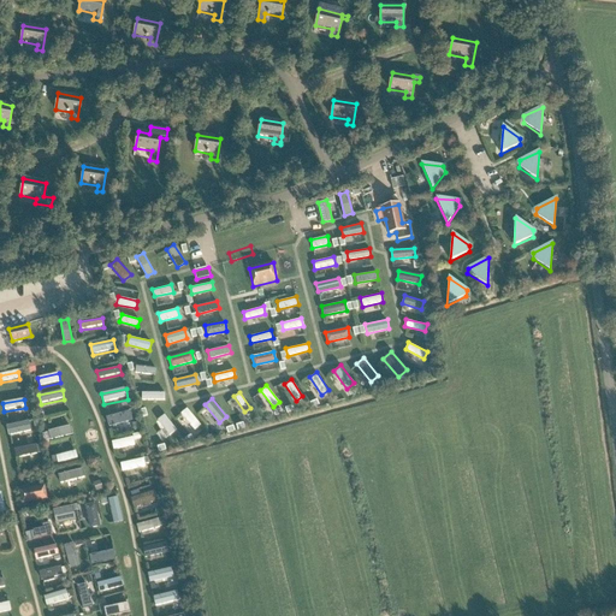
[(200,424),(187,408),(181,413),(194,430),(200,424)]
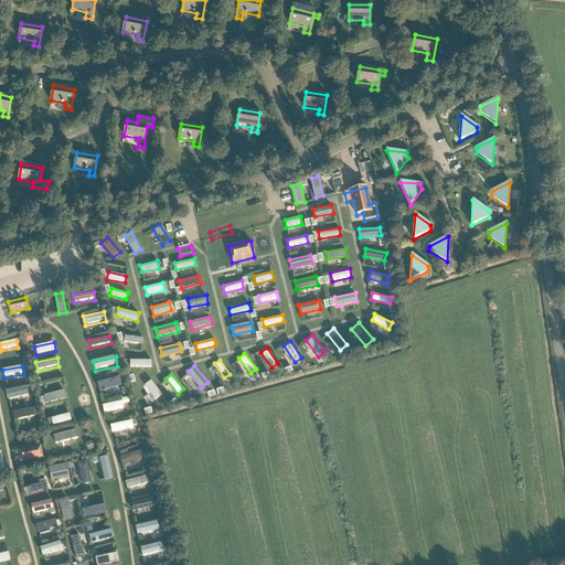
[(120,379),(97,384),(99,393),(123,387),(120,379)]
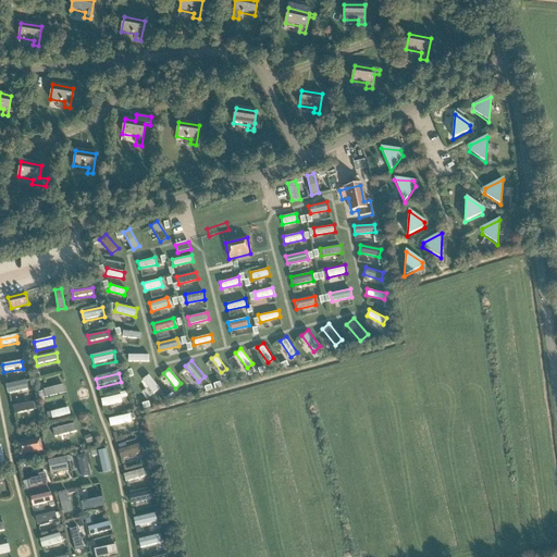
[(159,388),(148,374),(141,379),(152,393),(159,388)]
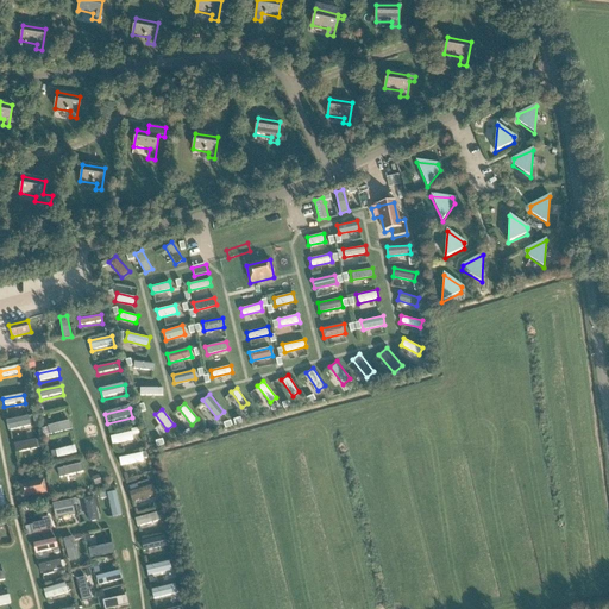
[(29,418),(7,421),(10,432),(31,428),(29,418)]
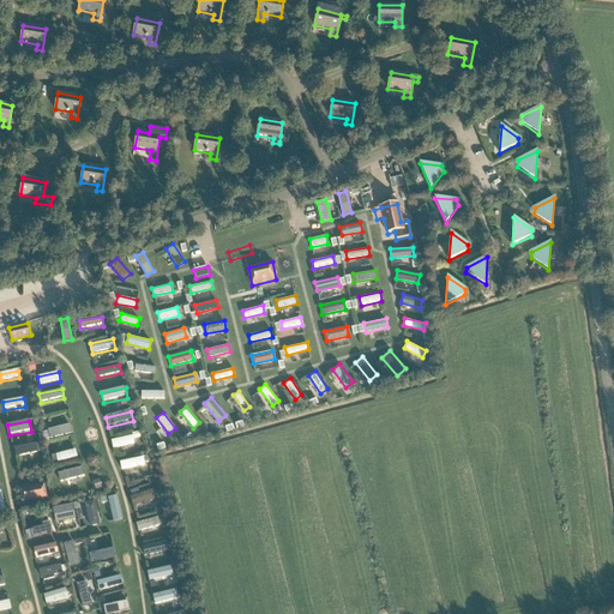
[(72,435),(70,426),(65,427),(48,431),(50,440),(72,435)]
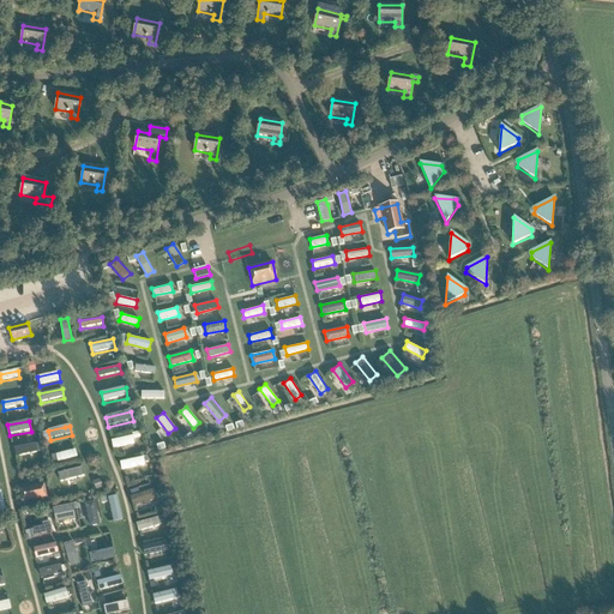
[(133,437),(112,441),(114,451),(134,446),(133,437)]
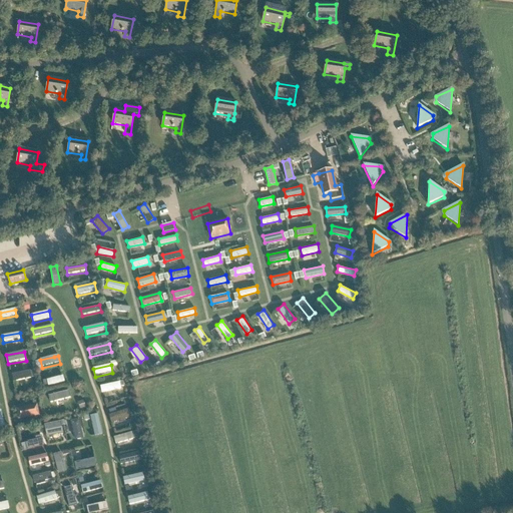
[(29,372),(13,375),(14,382),(30,379),(29,372)]
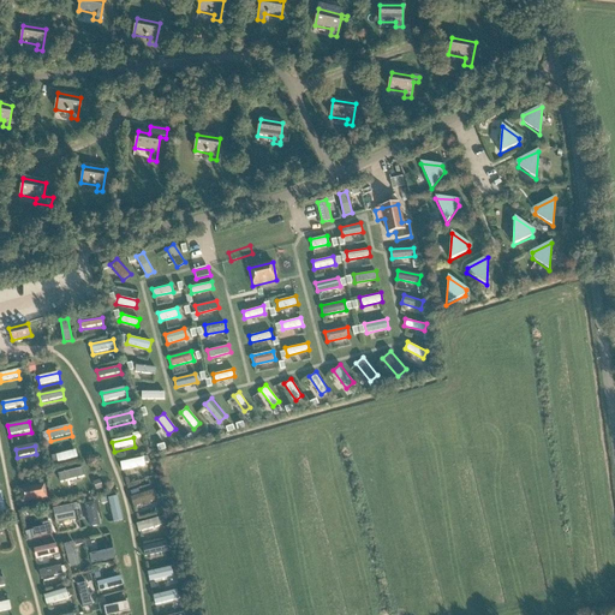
[(77,458),(75,449),(57,454),(58,461),(77,458)]
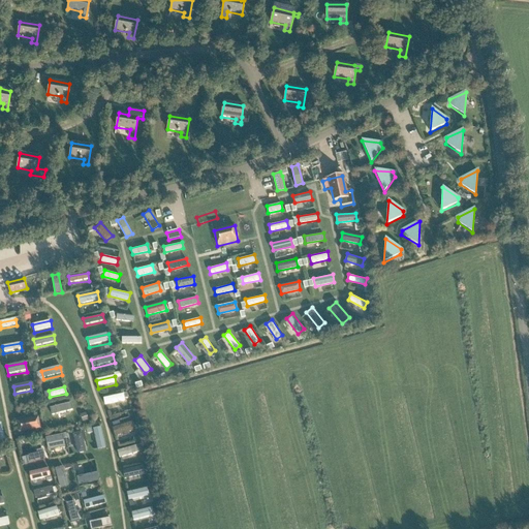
[(123,395),(104,399),(105,406),(124,403),(123,395)]
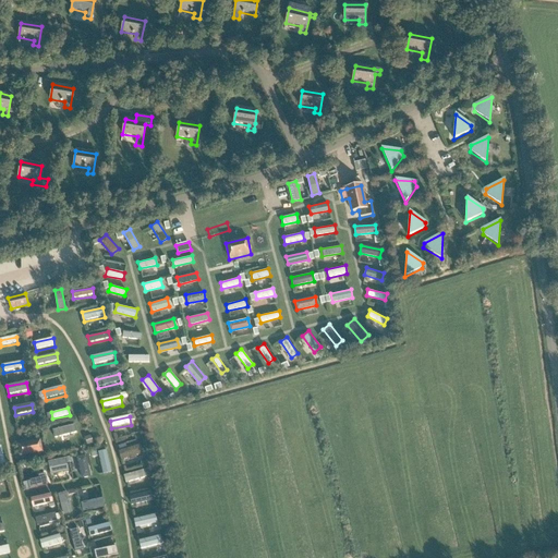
[(77,434),(76,426),(53,431),(56,438),(77,434)]
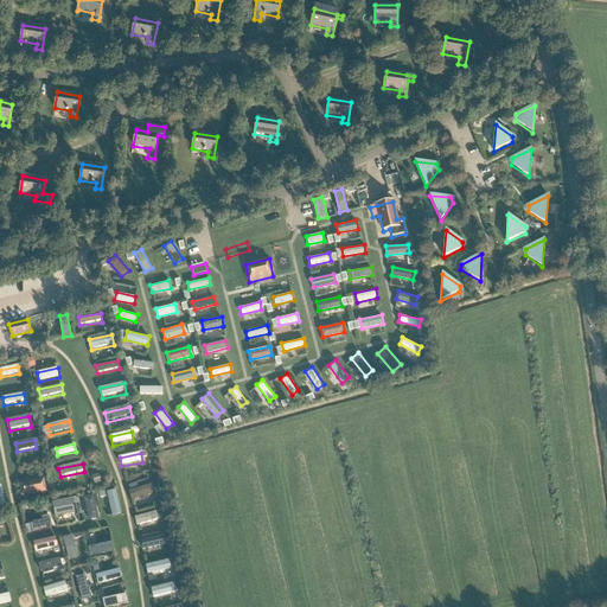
[(46,492),(44,479),(19,484),(23,497),(46,492)]
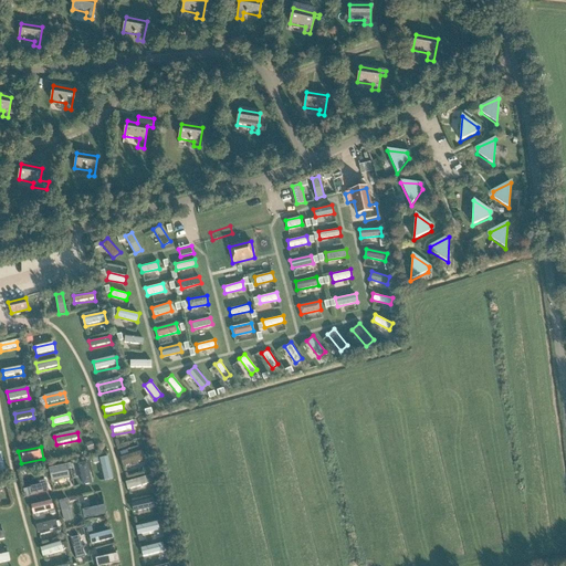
[(144,452),(121,459),(123,468),(146,461),(144,452)]
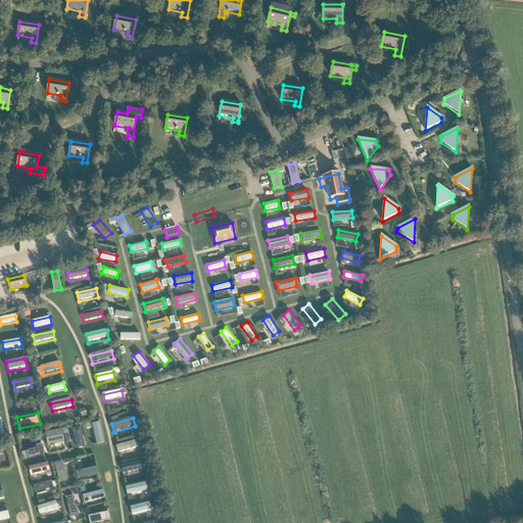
[(100,423),(92,425),(97,446),(105,444),(100,423)]
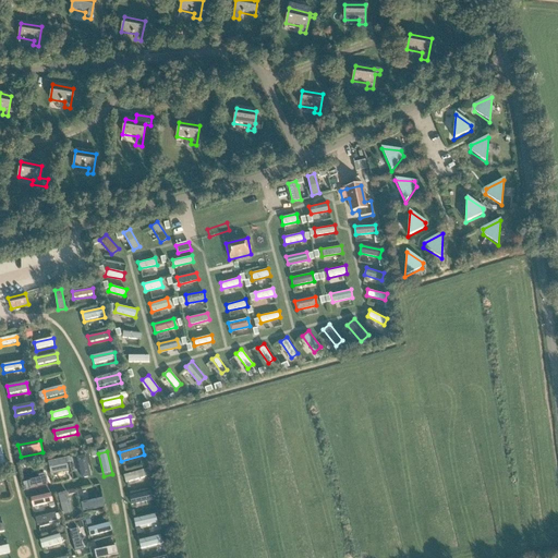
[(79,459),(77,459),(82,481),(91,478),(86,458),(79,459)]
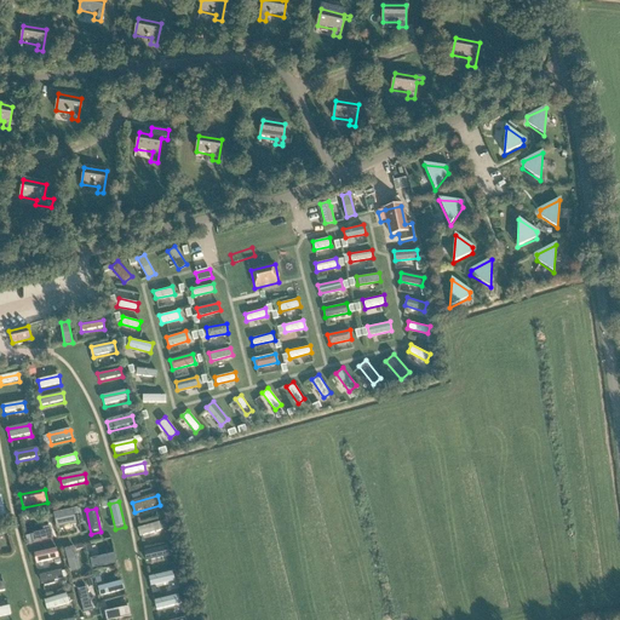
[(72,510),(55,514),(57,529),(75,526),(72,510)]
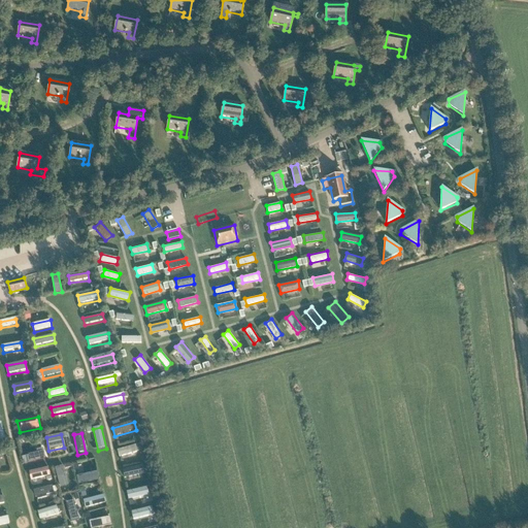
[(135,446),(118,451),(120,458),(137,453),(135,446)]
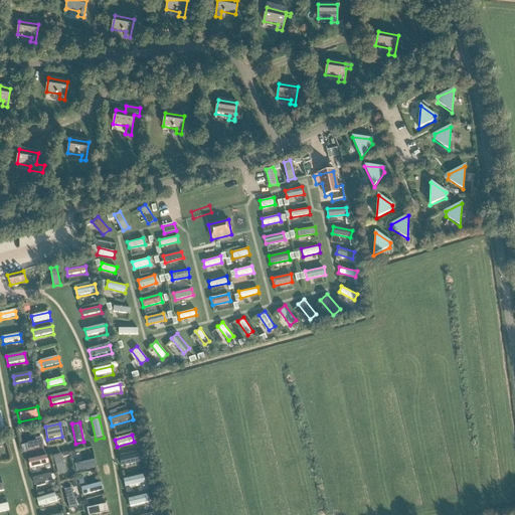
[(43,442),(22,447),(23,453),(45,448),(43,442)]
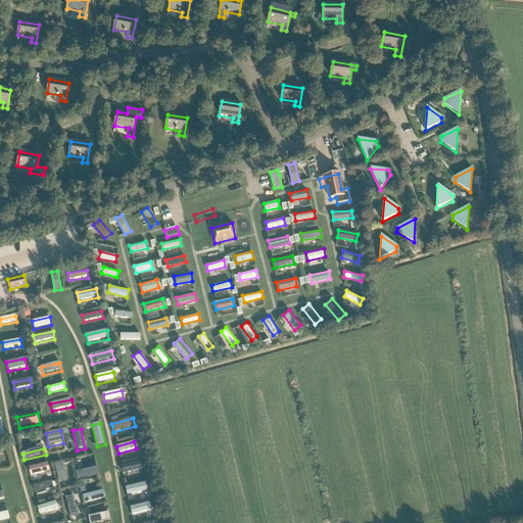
[(143,461),(122,466),(124,475),(145,470),(144,469),(143,462),(143,461)]
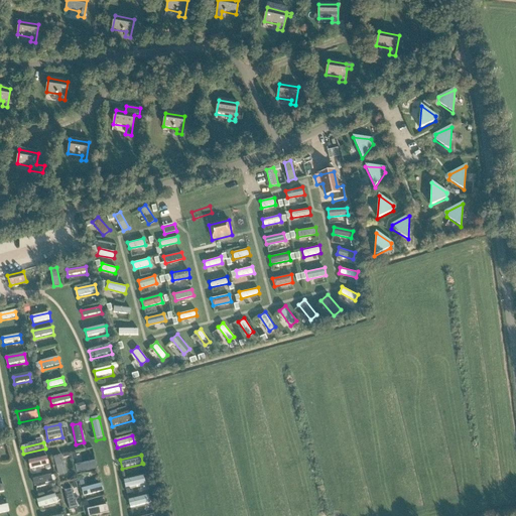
[(61,456),(54,458),(59,477),(68,475),(61,456)]
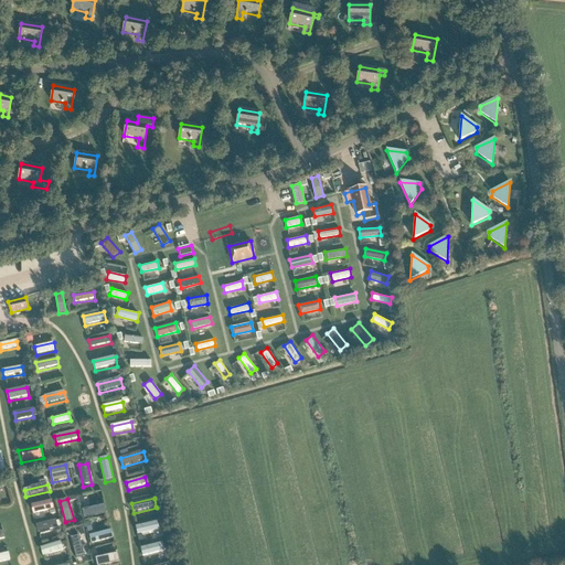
[(52,500),(30,505),(32,514),(54,509),(52,500)]
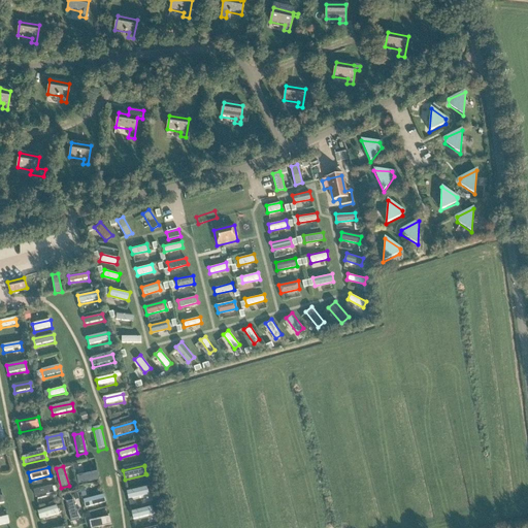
[(97,470),(76,474),(77,483),(99,479),(97,470)]
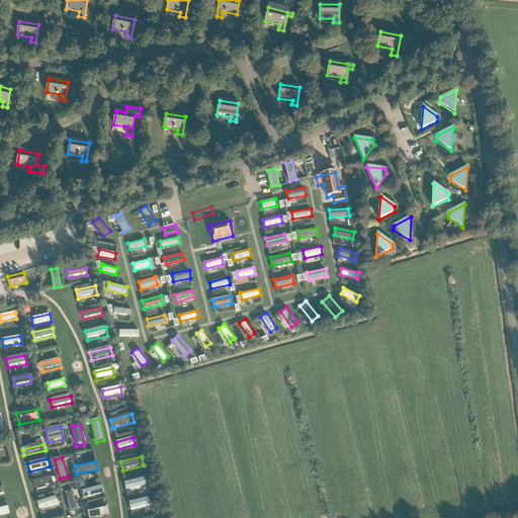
[(51,477),(33,482),(35,489),(53,485),(51,477)]
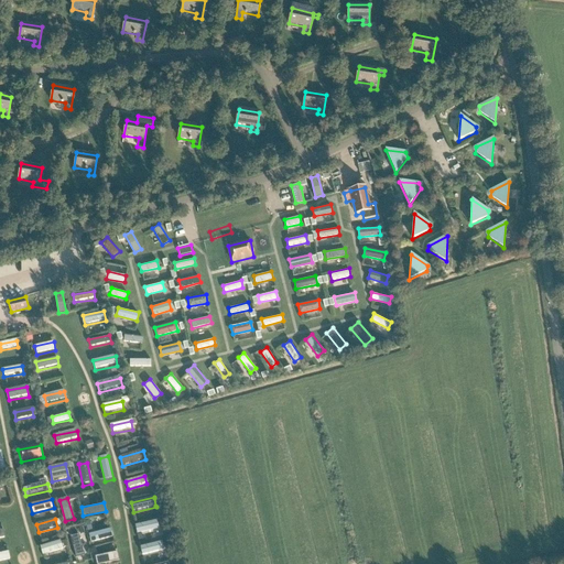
[(158,521),(136,527),(138,534),(160,530),(158,521)]
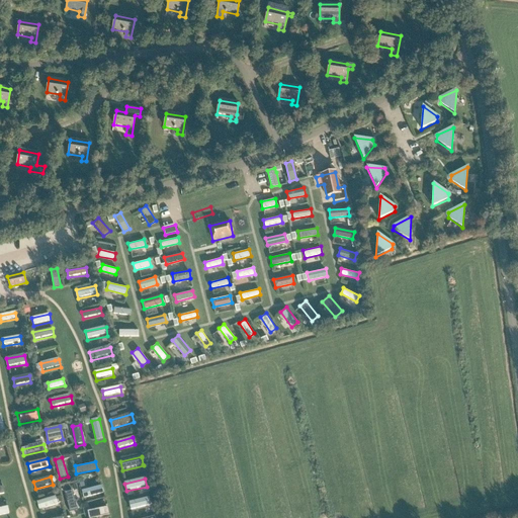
[(102,487),(82,491),(83,499),(104,494),(102,487)]
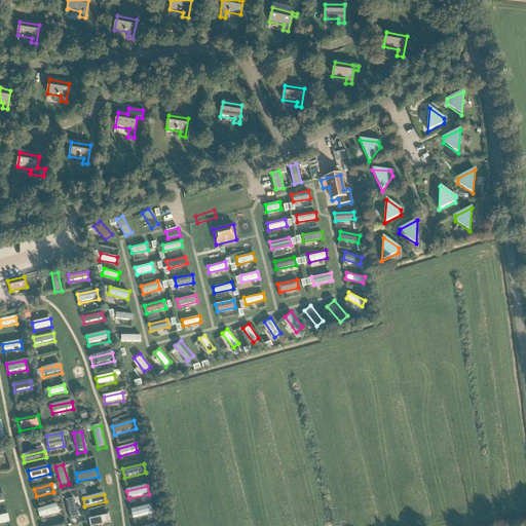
[(75,498),(67,500),(71,518),(78,517),(75,498)]
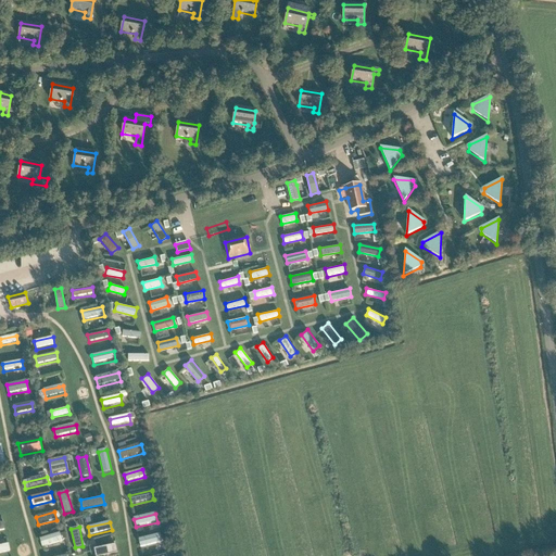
[(60,533),(40,539),(42,548),(62,543),(60,533)]
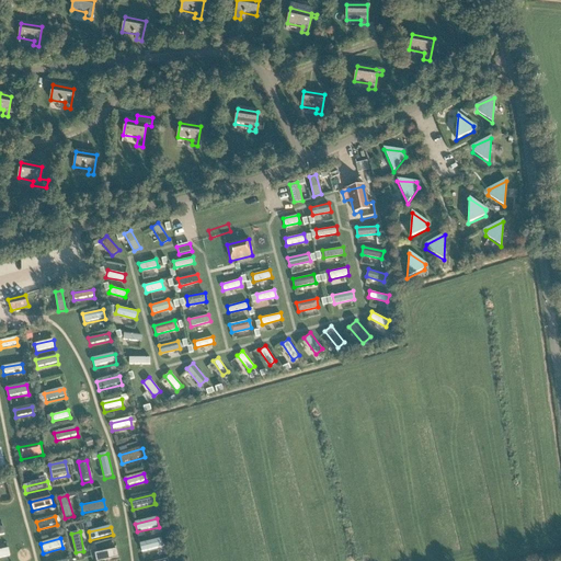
[(161,538),(140,544),(142,553),(163,548),(161,538)]
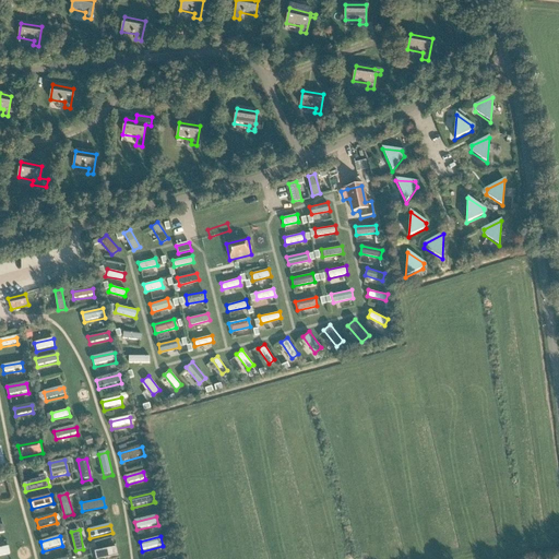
[(8,546),(0,547),(0,555),(9,554),(8,546)]
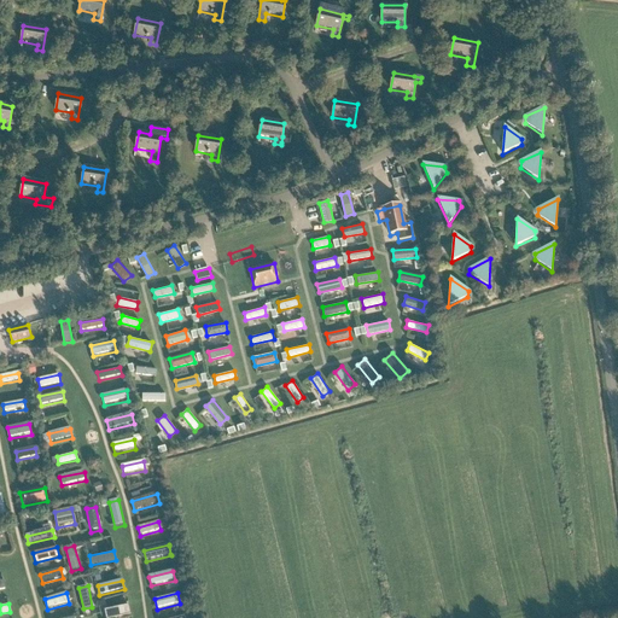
[(128,607),(108,611),(108,617),(116,617),(129,616),(128,607)]
